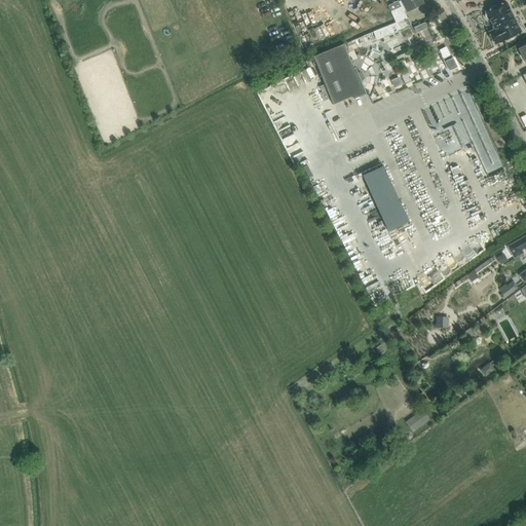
[(407,9),(408,11),(422,3),(420,0),(402,0),(399,2),(401,6),(390,11),(396,22),(374,32),(377,40),(400,30),(411,25),(405,11),(407,9)]
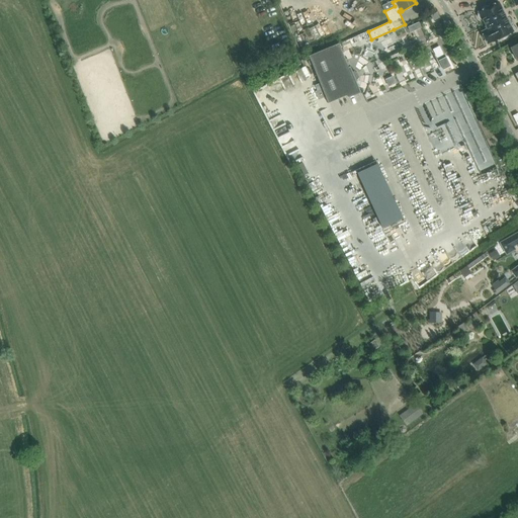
[(494,41),(500,38),(501,39),(503,40),(505,39),(507,37),(508,35),(507,34),(514,31),(500,2),(480,12),(488,29),(483,32),(488,44),(494,40),(494,41)]
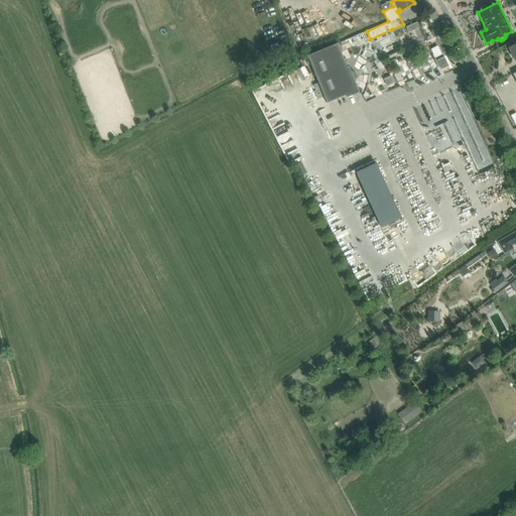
[(435,12),(429,15),(431,20),(438,17),(435,12)]
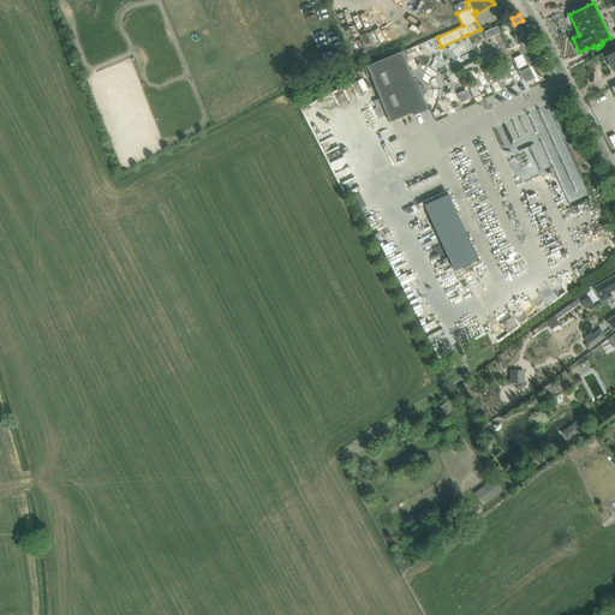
[(402,52),(392,55),(366,66),(390,123),(425,108),(421,96),(423,95),(424,91),(423,85),(419,84),(416,84),(402,52)]
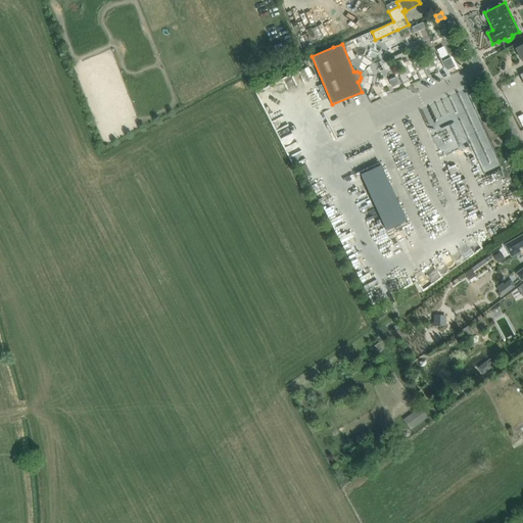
[(403,74),(395,77),(399,85),(407,82),(403,74)]
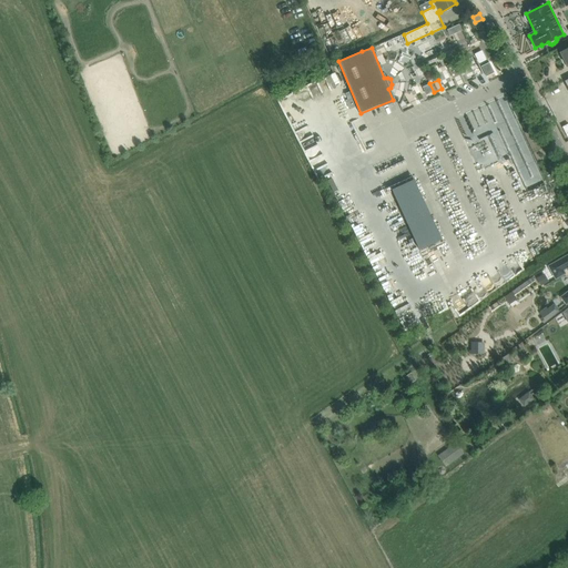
[(567,254),(548,266),(556,279),(565,273),(563,270),(567,266),(567,254)]
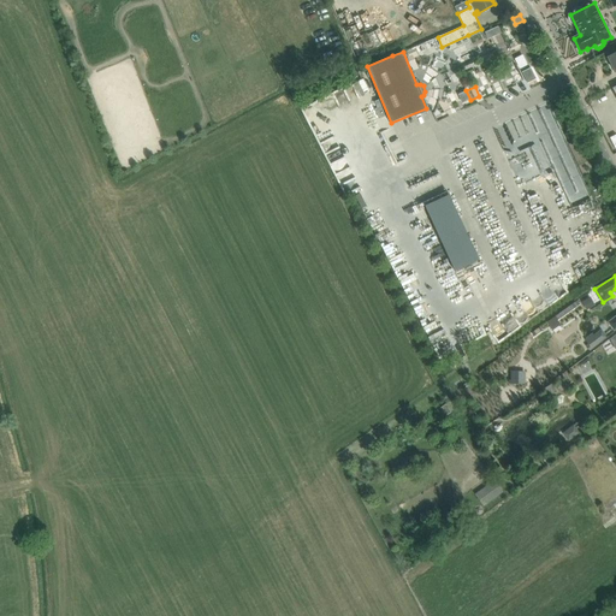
[(590,296),(581,302),(587,311),(596,306),(590,296)]
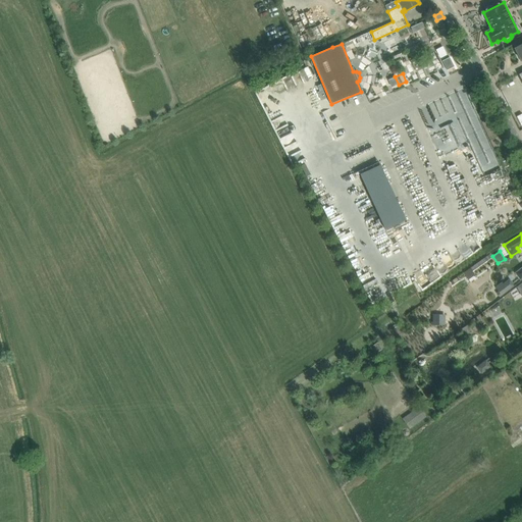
[(488,254),(464,272),(468,279),(474,275),(472,271),(491,258),(488,254)]
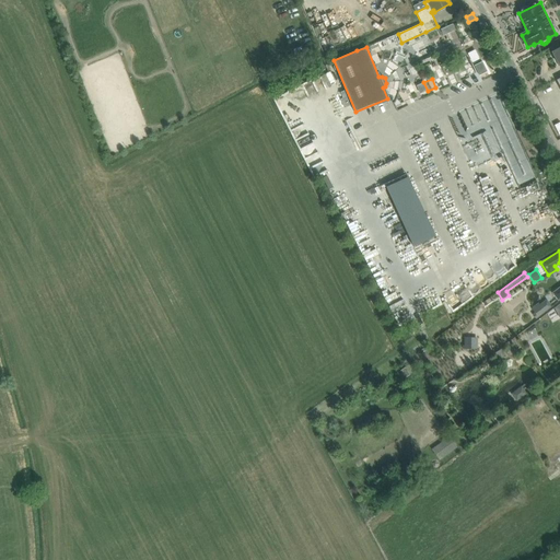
[(464,339),(464,349),(476,349),(477,339),(464,339)]
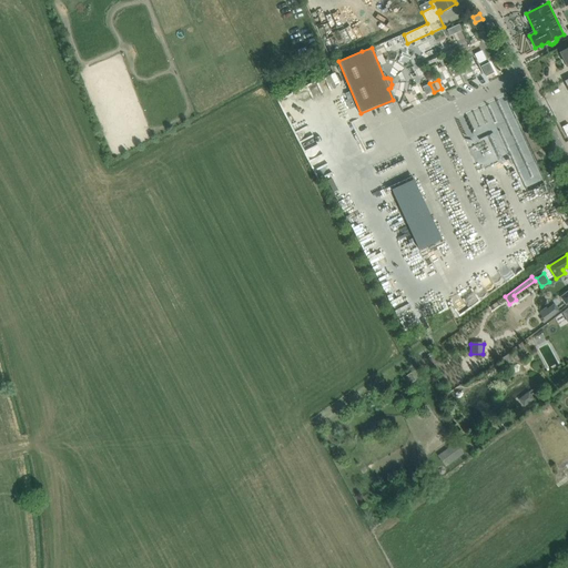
[(507,355),(501,358),(506,365),(511,362),(507,355)]
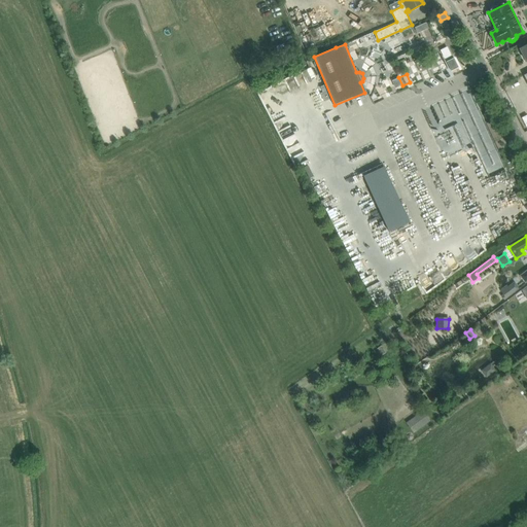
[(382,347),(376,351),(380,356),(386,352),(382,347)]
